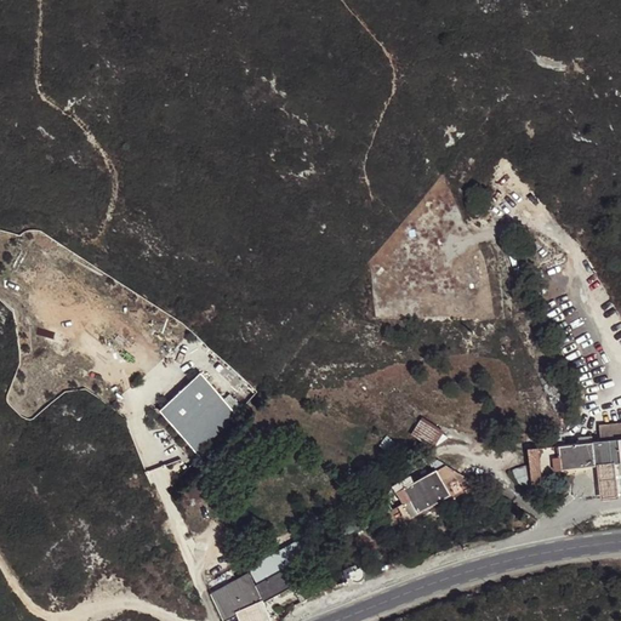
[(201,368),(158,404),(198,451),(241,415),(201,368)]
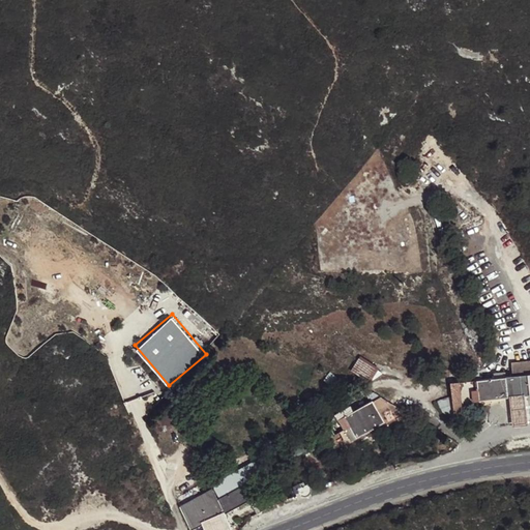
[(529,347),(510,349),(511,362),(529,360),(529,347)]
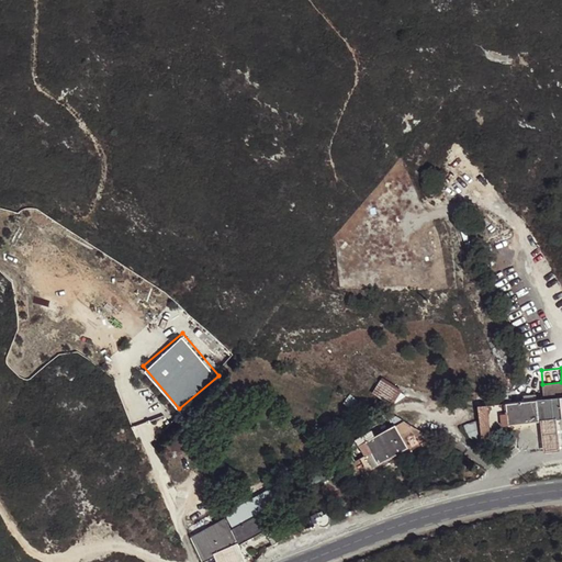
[(402,390),(383,378),(372,393),(392,406),(406,395),(401,392),(402,390)]
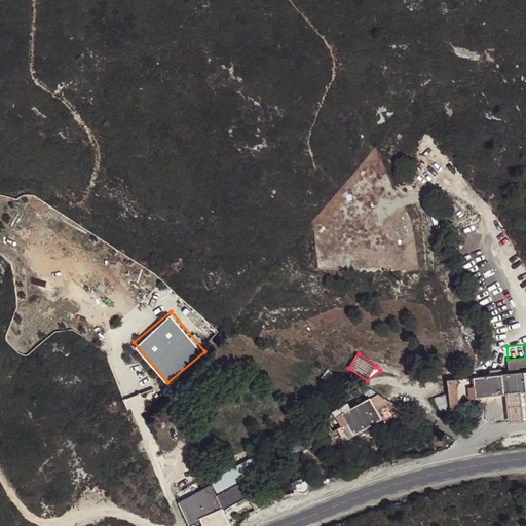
[(525,391),(525,358),(508,360),(509,373),(448,380),(449,392),(451,412),(477,403),(476,398),(505,395),(521,392),(525,391)]
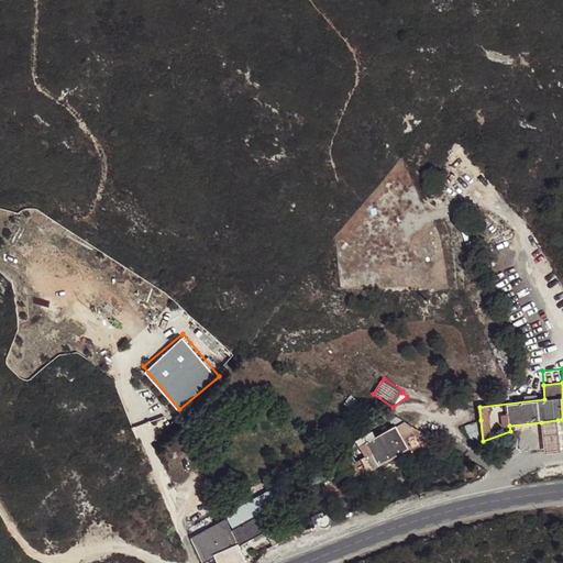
[(361,446),(366,455),(375,471),(417,448),(432,439),(427,435),(397,417),(390,421),(394,427),(376,438),(372,431),(356,440),(360,448),(361,446)]
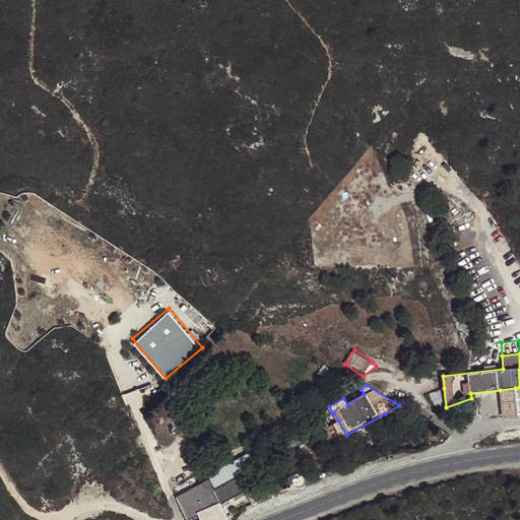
[(429,393),(432,397),(436,406),(440,405),(441,408),(446,407),(444,388),(429,393)]
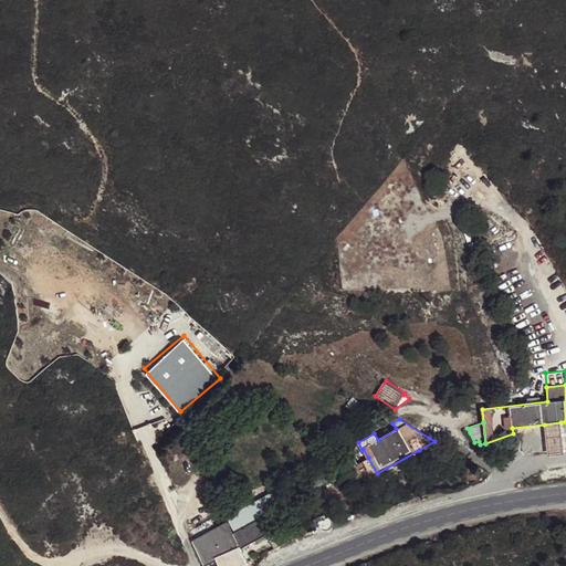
[(565,453),(561,422),(544,425),(547,456),(565,453)]
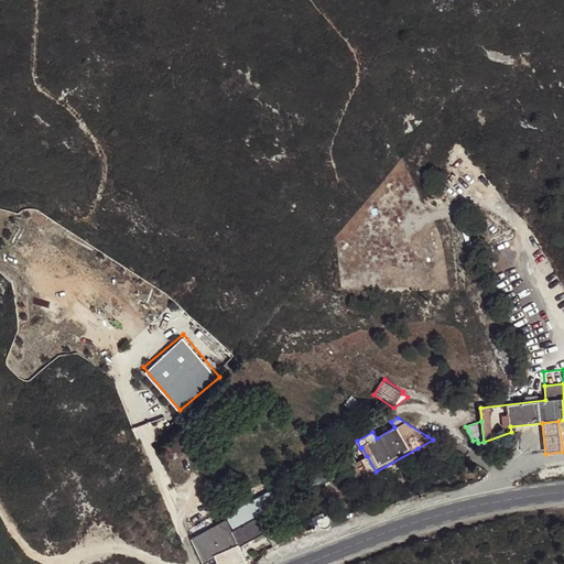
[(186,429),(164,444),(173,457),(175,459),(185,452),(194,446),(197,444),(186,429)]
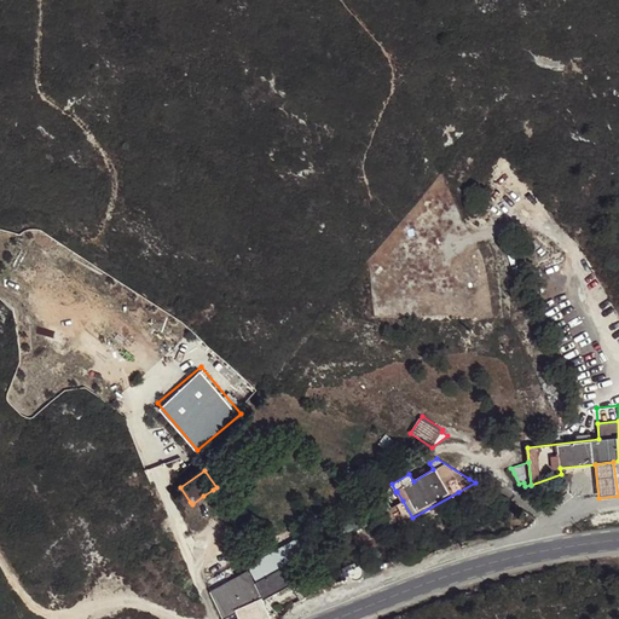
[(184,507),(190,502),(180,487),(174,491),(184,507)]
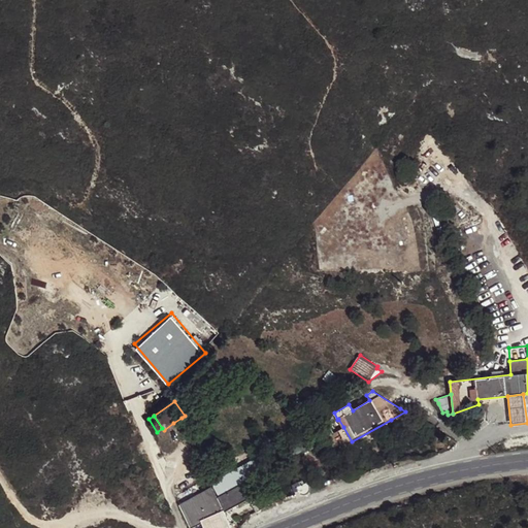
[(185,422),(182,418),(173,423),(176,427),(185,422)]
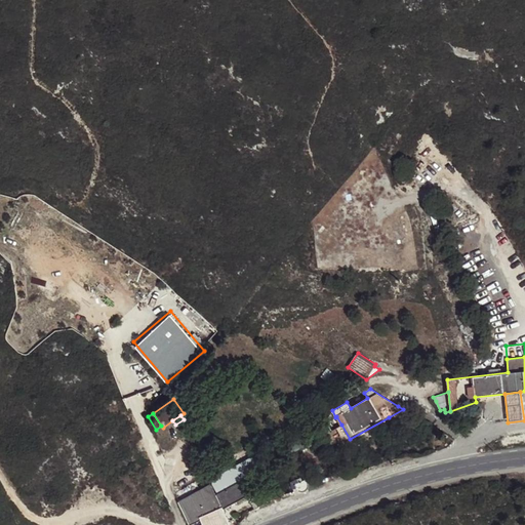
[(350,439),(341,425),(337,428),(345,441),(350,439)]
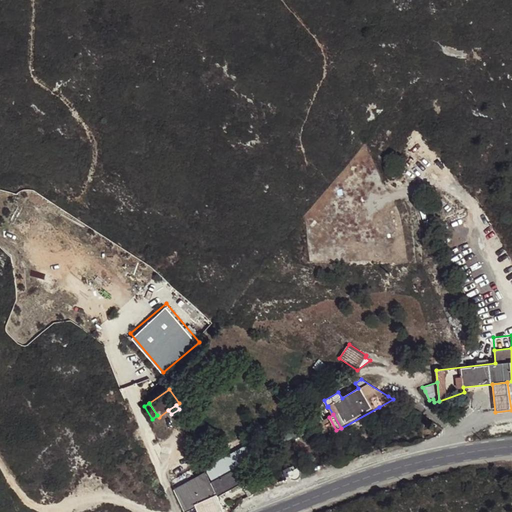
[(319,429),(317,424),(304,432),(306,436),(319,429)]
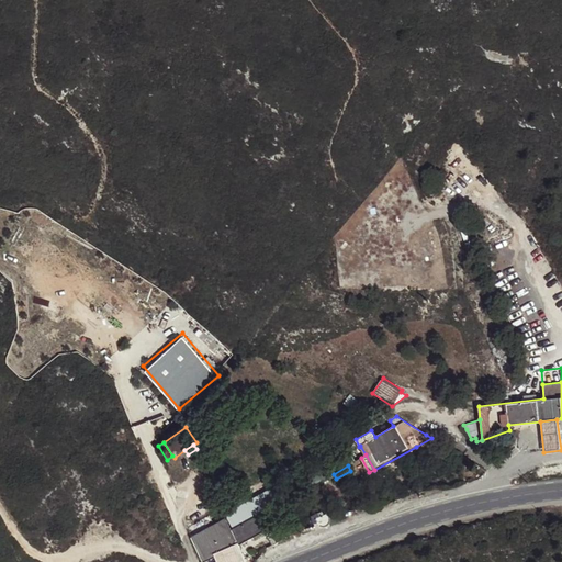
[(224,514),(225,518),(231,530),(257,515),(262,526),(270,521),(289,510),(276,485),(224,514)]
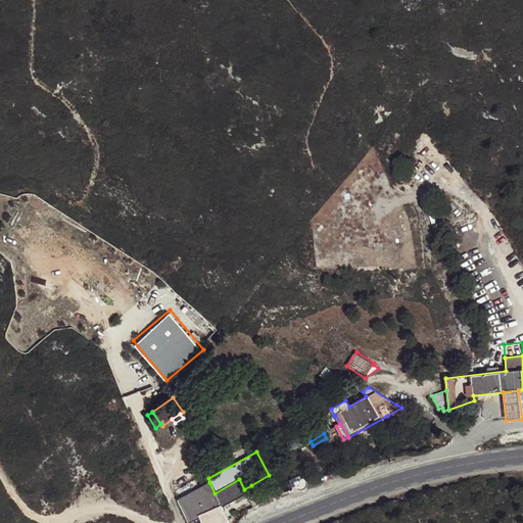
[(304,477),(301,478),(299,475),(296,477),(296,478),(297,480),(294,481),(295,484),(296,485),(296,487),(297,488),(299,488),(300,489),(301,489),(303,488),(304,488),(305,487),(306,485),(306,484),(306,483),(306,482),(306,481),(304,477)]
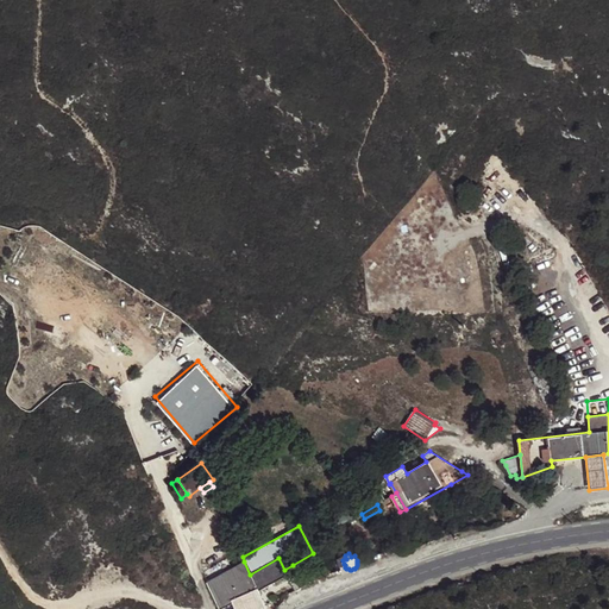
[(249,575),(213,594),(218,608),(225,608),(233,606),(234,608),(267,608),(257,590),(283,575),(276,559),(249,575)]
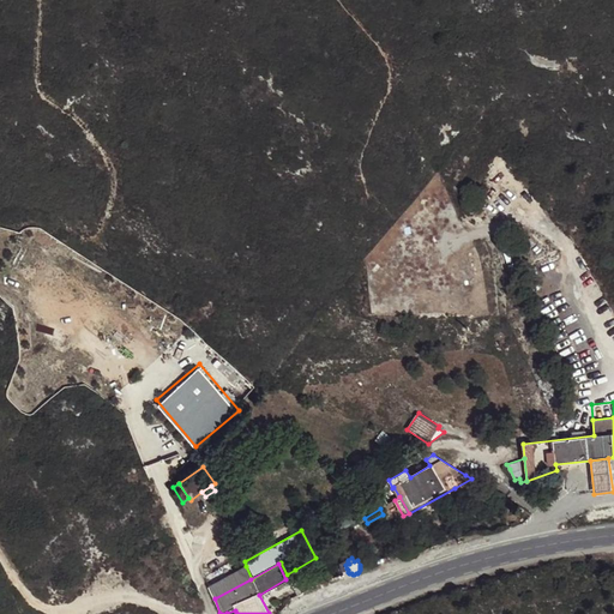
[(211,587),(215,599),(251,579),(246,567),(211,587)]
